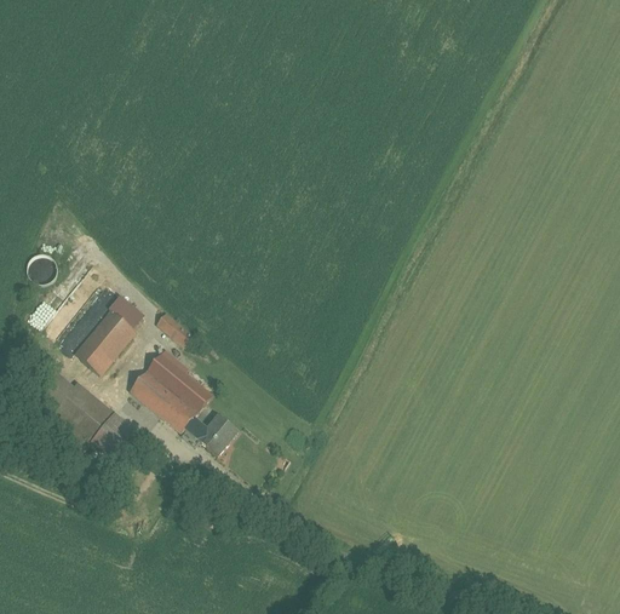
[(30,258),(27,262),(24,268),(26,274),(28,279),(32,282),(38,285),(44,283),(49,281),(52,276),(55,271),(55,265),(51,260),(47,256),(41,254),(35,254),(30,258)]
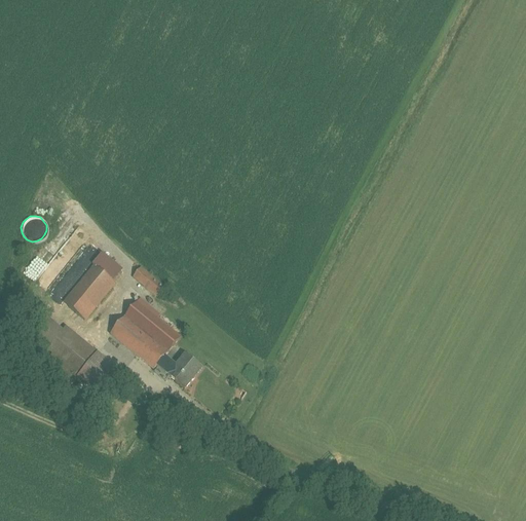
[(96,262),(105,270),(109,264),(99,256),(95,261),(96,262)]
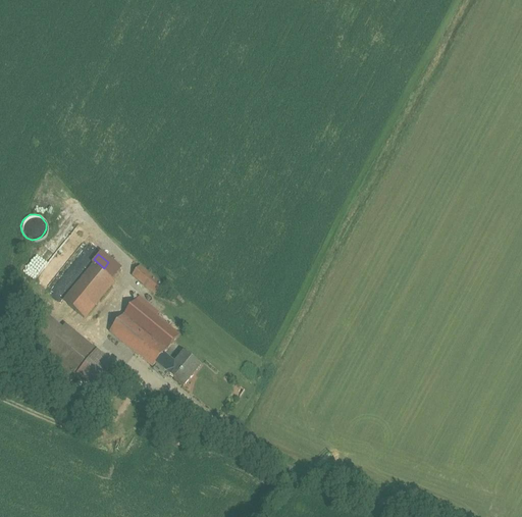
[(114,277),(94,261),(64,297),(85,314),(114,277)]
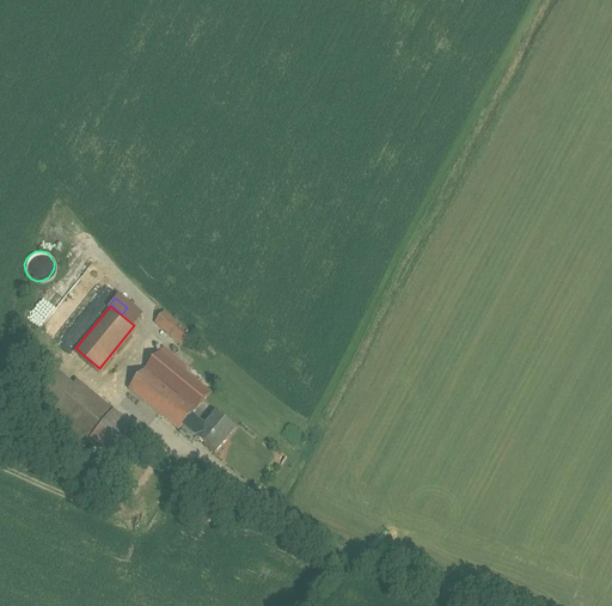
[(193,330),(164,307),(155,318),(183,341),(193,330)]
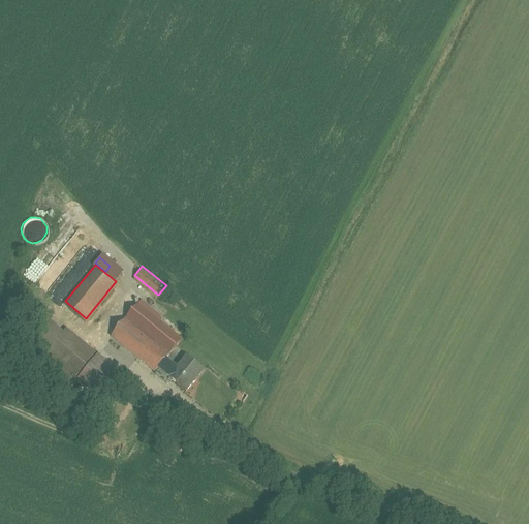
[(182,336),(138,300),(112,333),(155,368),(158,364),(165,355),(182,336)]
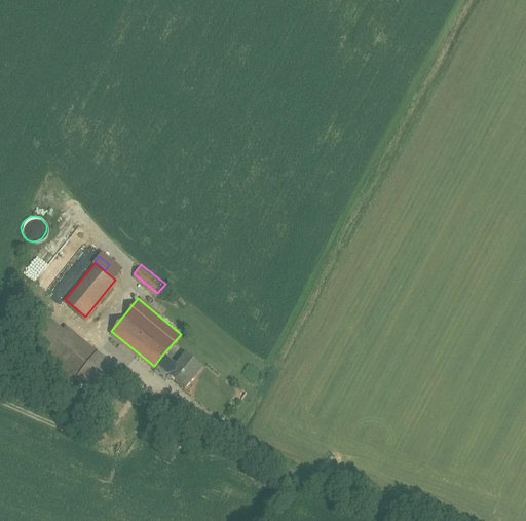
[(98,349),(66,323),(39,356),(71,382),(98,349)]
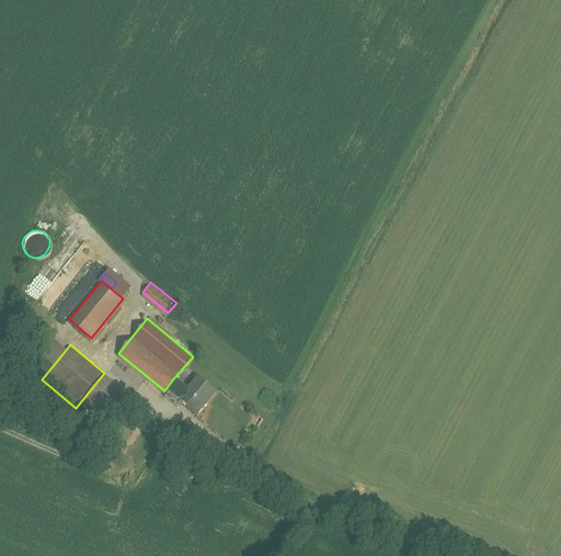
[(216,388),(198,375),(189,387),(175,376),(168,386),(181,396),(181,397),(197,410),(216,388)]
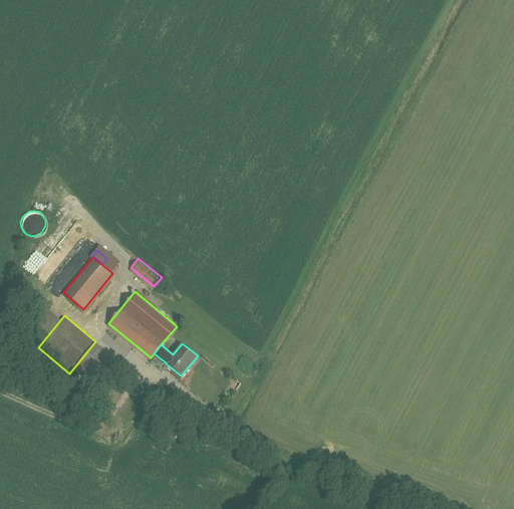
[(104,346),(74,384),(92,399),(123,361),(104,346)]
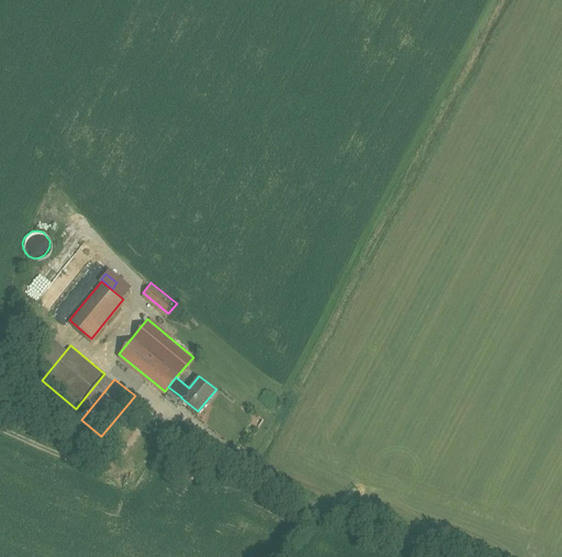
[(197,461),(186,458),(181,471),(192,475),(197,461)]
